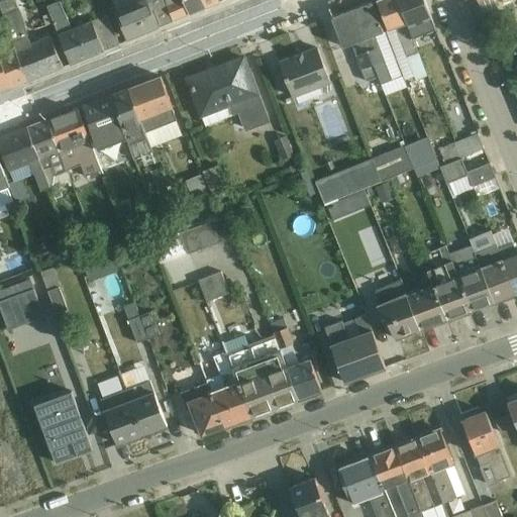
[(112,0),(117,12),(120,19),(128,37),(158,25),(158,24),(171,18),(173,21),(176,20),(167,0),(112,0)]
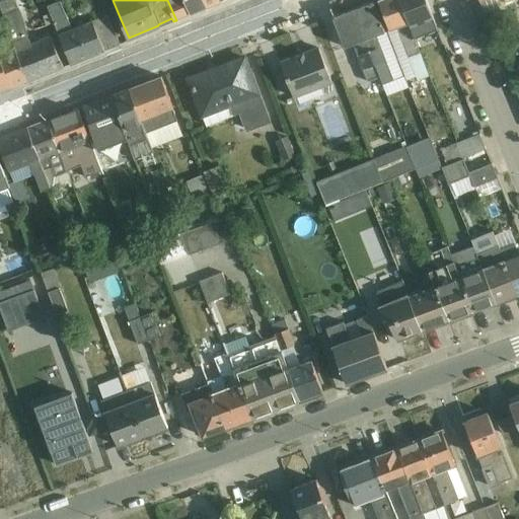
[(167,0),(176,20),(221,2),(219,0),(167,0)]
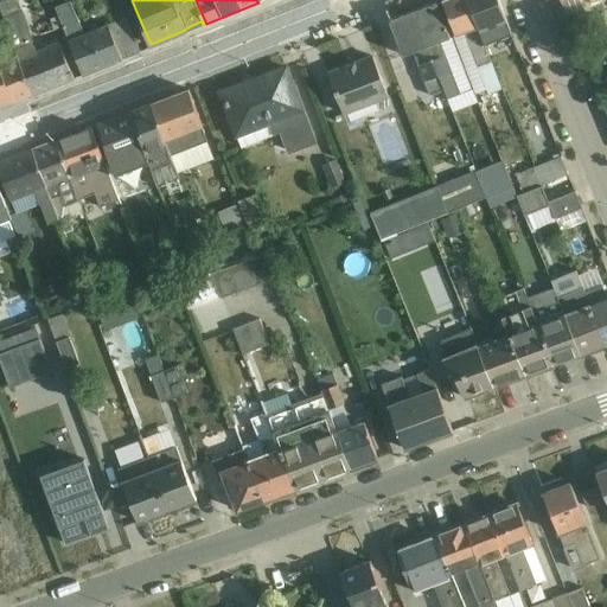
[(485,45),(467,0),(442,0),(455,36),(465,33),(470,45),(477,68),(486,91),(502,84),(485,45)]
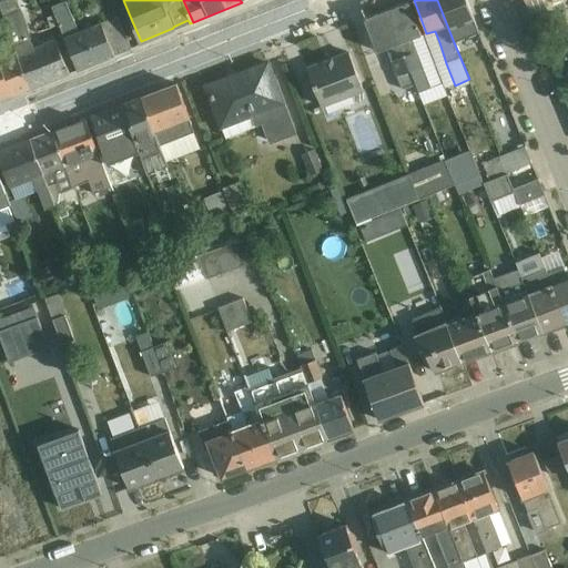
[(437,0),(454,42),(479,32),(472,12),(467,0),(437,0)]
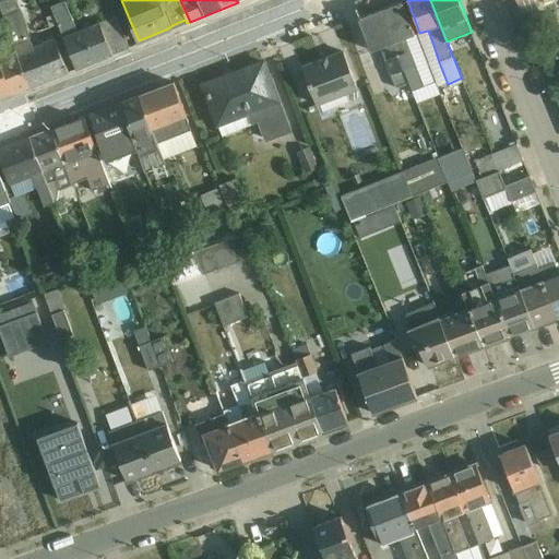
[(515,0),(523,16),(537,0),(515,0)]
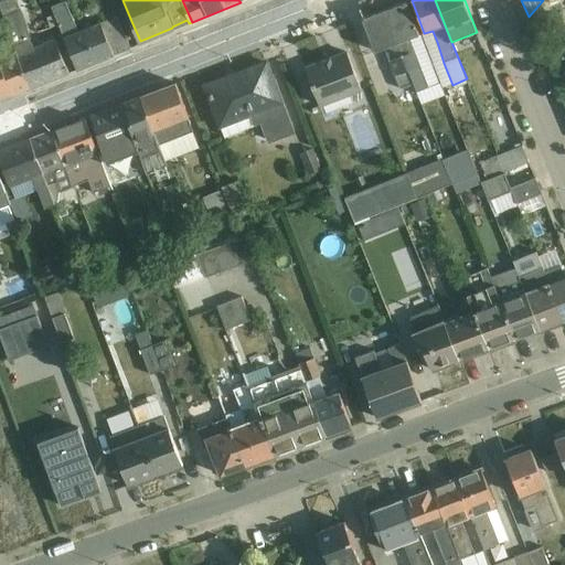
[(52,8),(70,50),(77,71),(131,49),(118,17),(78,32),(66,1),(52,8)]
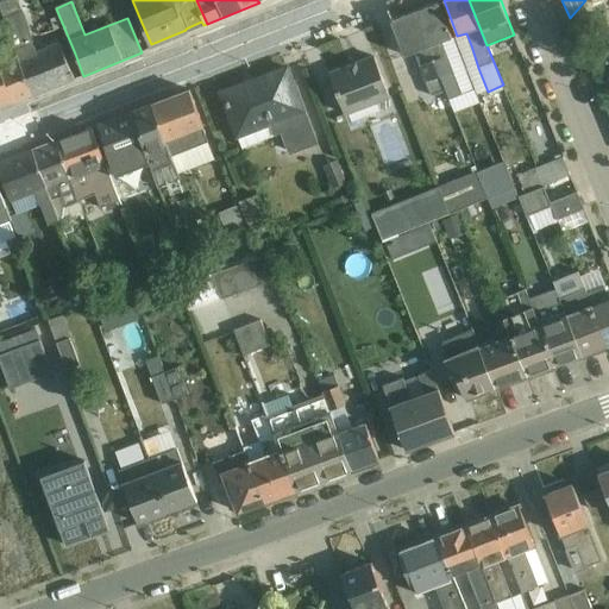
[(463,94),(443,42),(452,38),(439,2),(415,11),(446,90),(449,99),(463,94)]
